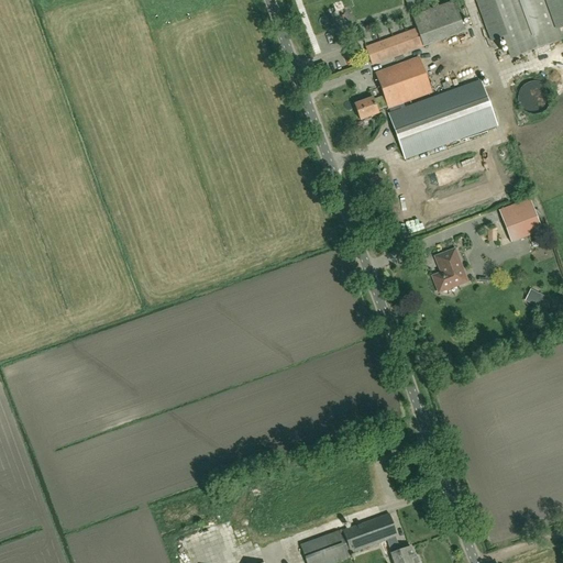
[(489,0),(511,58),(562,40),(547,0),(489,0)]
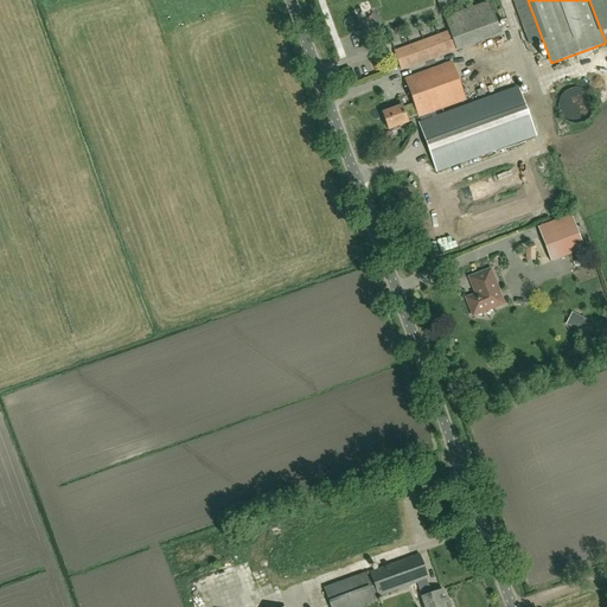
[(401,70),(500,34),(490,2),(445,18),(449,31),(394,51),(401,70)]
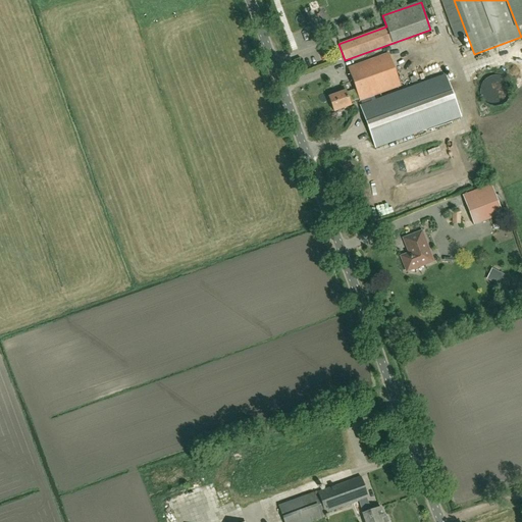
[(346,91),(328,97),(333,111),(351,105),(350,102),(359,99),(360,101),(362,106),(361,106),(376,148),(460,117),(446,76),(411,89),(382,99),(380,93),(400,86),(389,58),(388,53),(348,68),(356,91),(347,94),(346,91)]
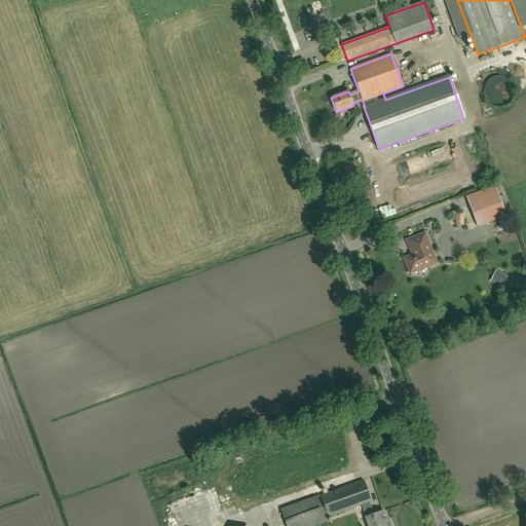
[(484,86),(483,91),(484,97),(486,101),(490,104),(494,107),(499,107),(503,107),(509,104),(512,101),(514,97),(515,91),(514,86),(512,82),(509,79),(503,77),(499,76),(494,77),(490,79),(486,82),(484,86)]
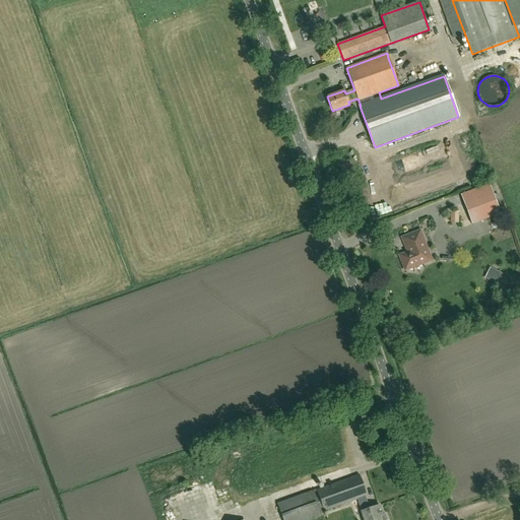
[(461,195),(465,206),(472,224),(501,214),(494,195),(490,185),(461,195)]
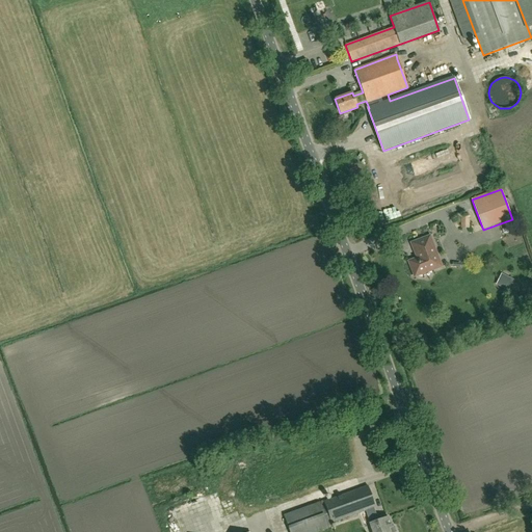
[(413,244),(418,259),(409,262),(415,276),(441,266),(429,237),(413,244)]
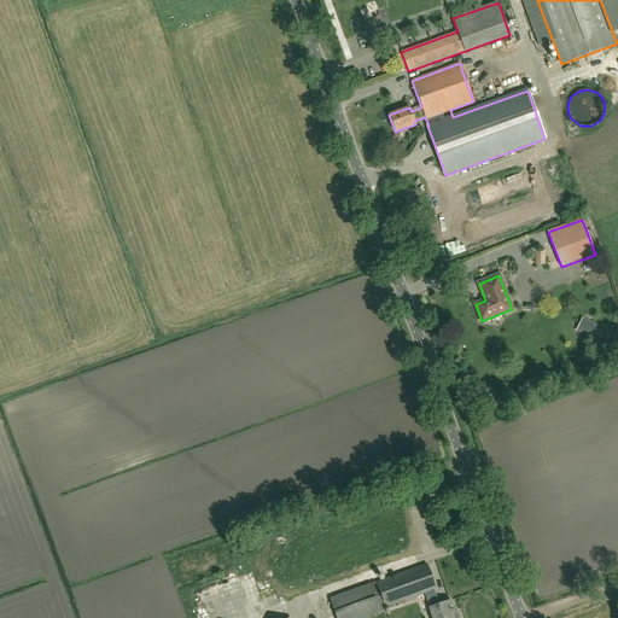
[(576,331),(592,339),(598,325),(582,318),(576,331)]
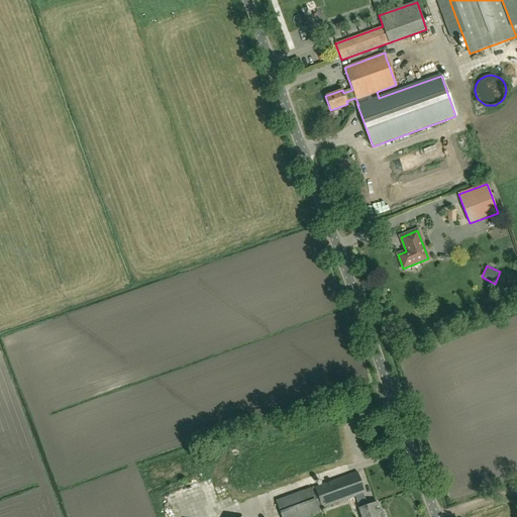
[(301,437),(303,444),(328,436),(326,430),(301,437)]
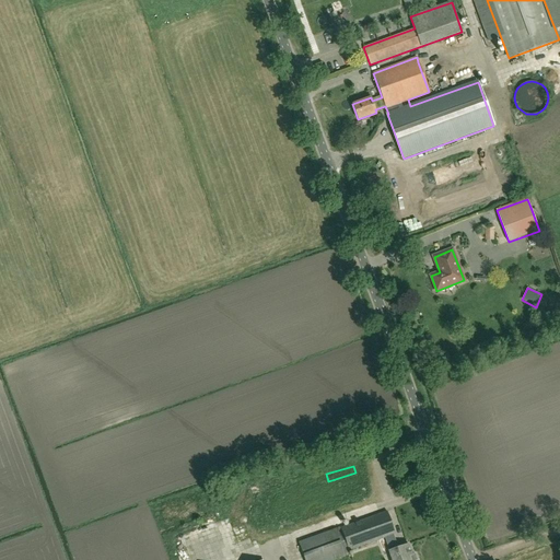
[(246,511),(247,517),(265,513),(263,506),(246,511)]
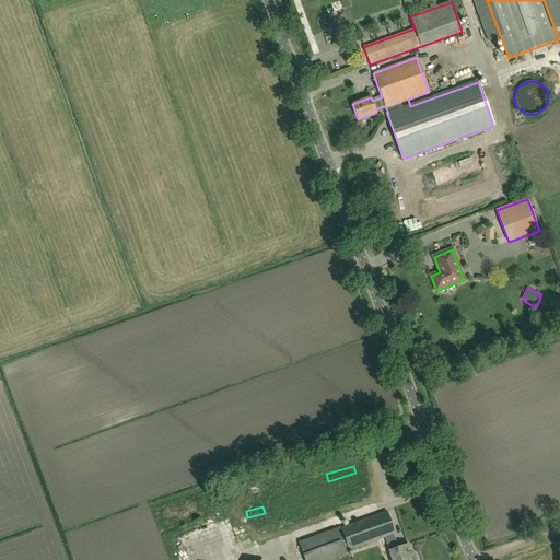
[(347,509),(339,509),(339,518),(348,517),(347,509)]
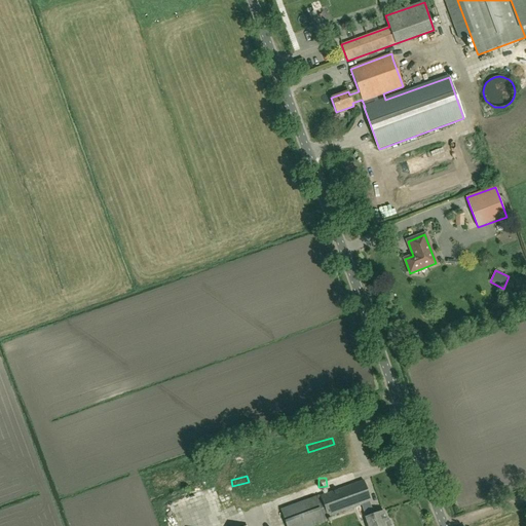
[(316,480),(279,494),(282,499),(318,485),(316,480)]
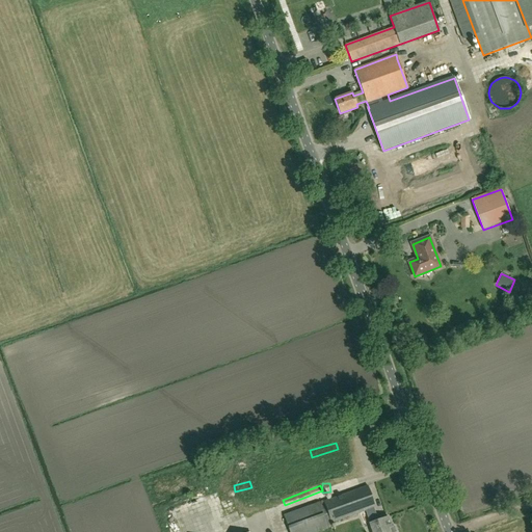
[(372,531),(396,531),(395,526),(392,527),(389,517),(378,521),(373,508),(375,507),(368,486),(284,516),(289,531),(314,531),(327,527),(326,525),(366,511),(370,524),(372,531)]
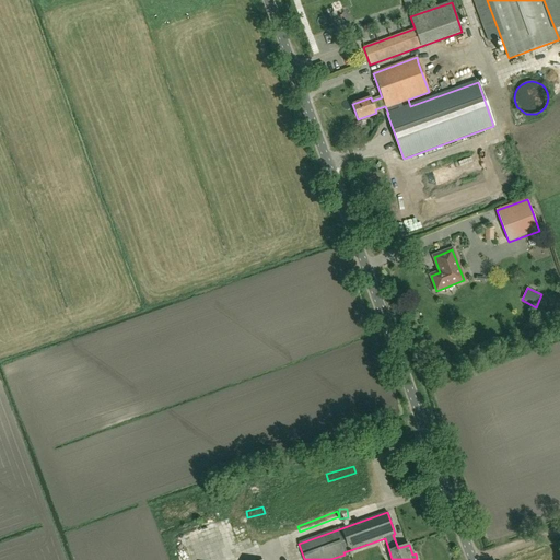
[(301,537),(316,534),(314,527),(300,532),(301,537)]
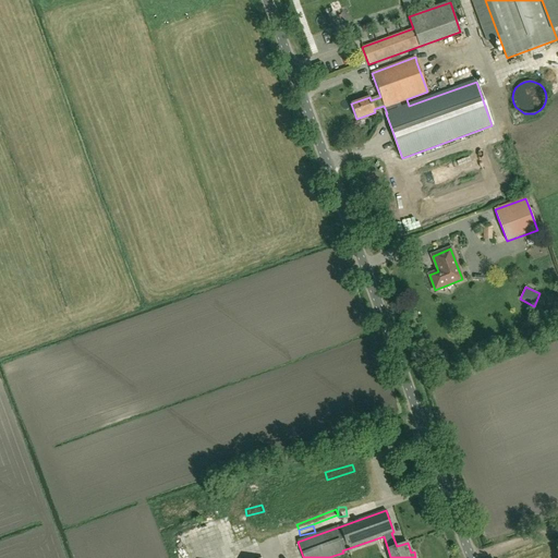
[(254,537),(256,543),(293,533),(291,526),(254,537)]
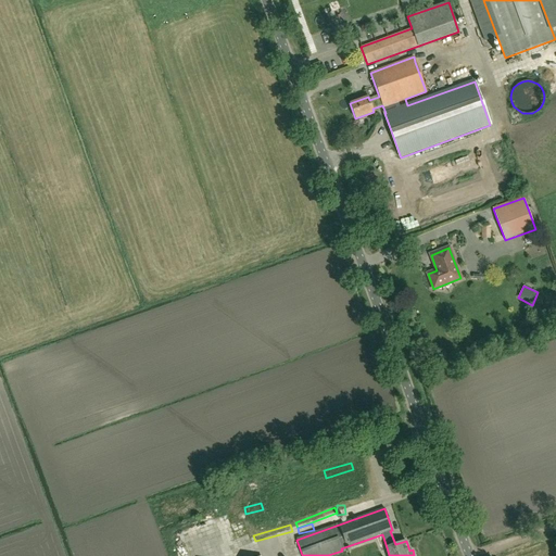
[(356,547),(359,555),(361,555),(366,554),(363,545),(356,547)]
